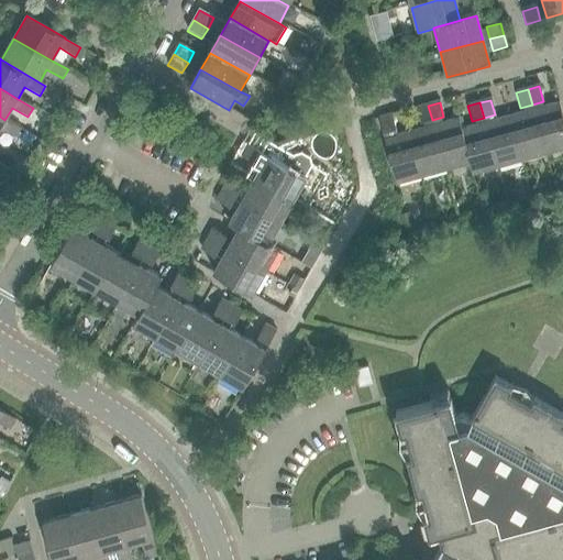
[(545,154),(562,149),(562,118),(559,103),(533,110),(545,154)]
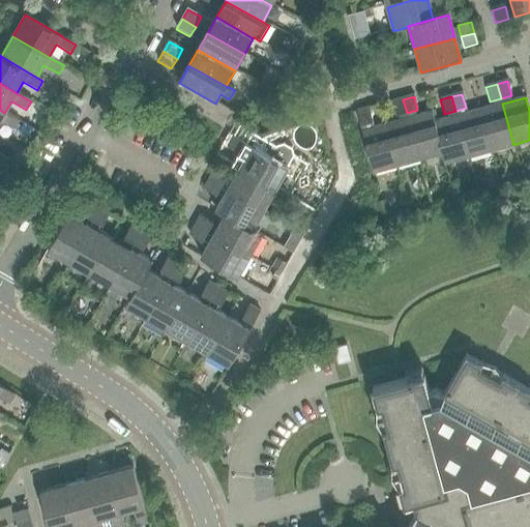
[(407,113),(403,99),(392,103),(395,116),(407,113)]
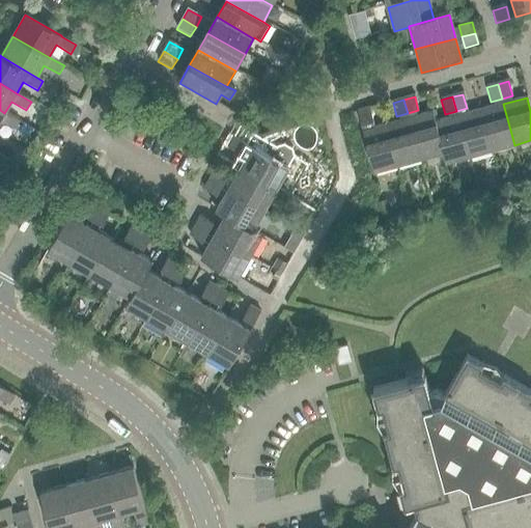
[(480,110),(492,151),(514,145),(503,104),(480,110)]
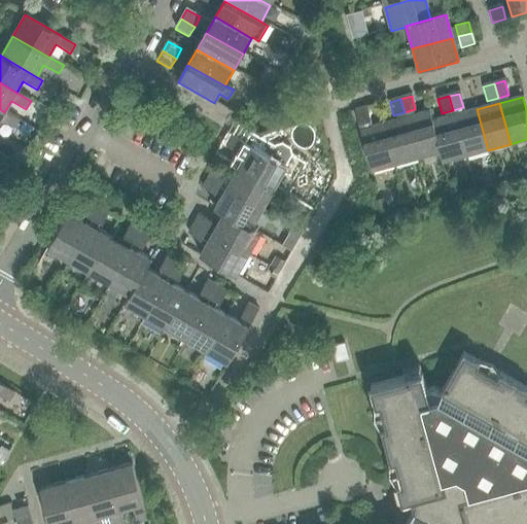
[(371,121),(366,108),(354,111),(358,126),(371,121)]
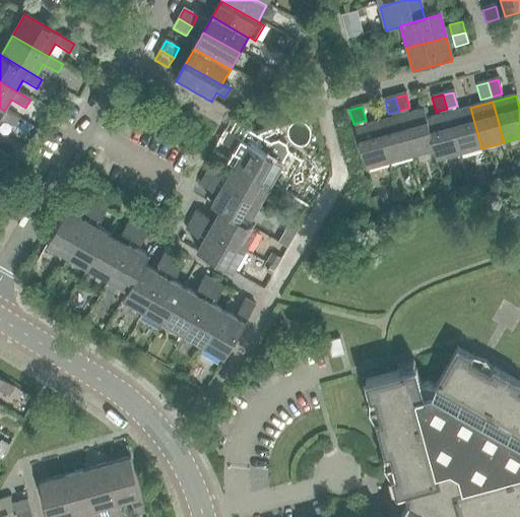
[(0,120),(14,128),(19,120),(4,111),(0,108),(0,120)]
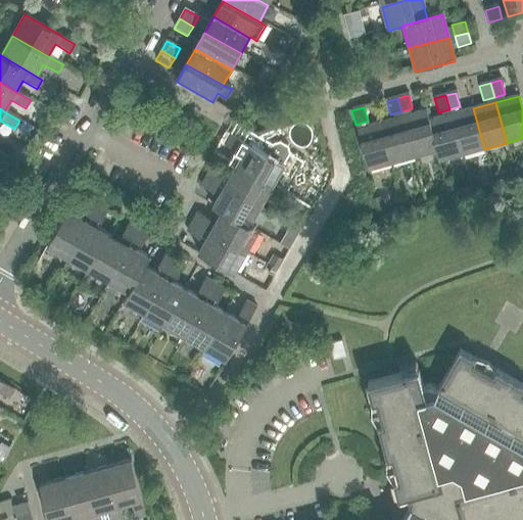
[(450,114),(462,155),(484,149),(473,108),(450,114)]
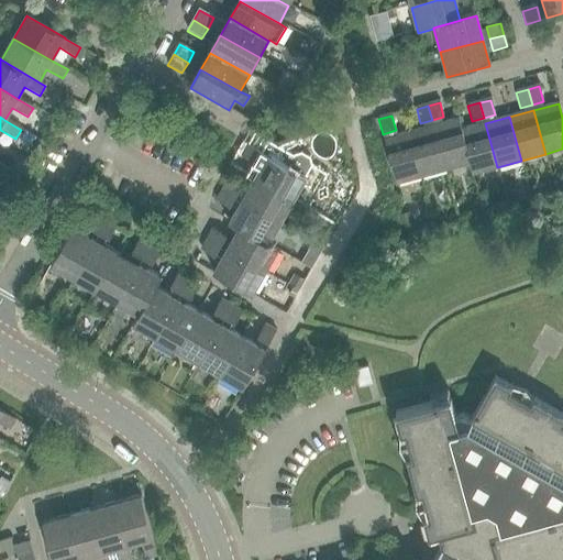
[(445,169),(470,163),(461,130),(462,130),(459,120),(433,127),(445,169)]
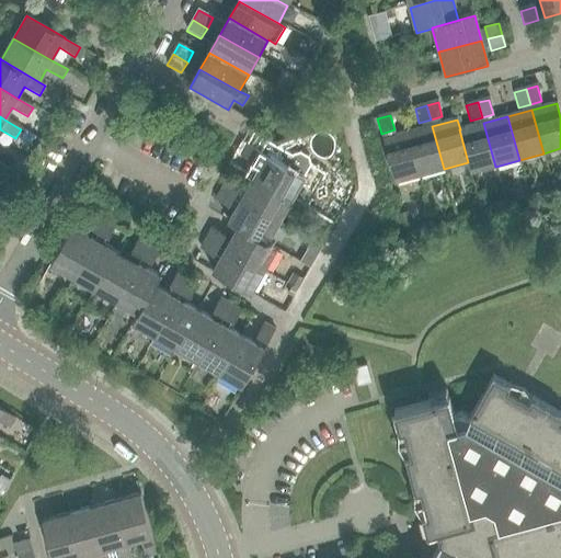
[(483,123),(460,129),(459,129),(468,162),(470,173),(495,167),(483,123)]
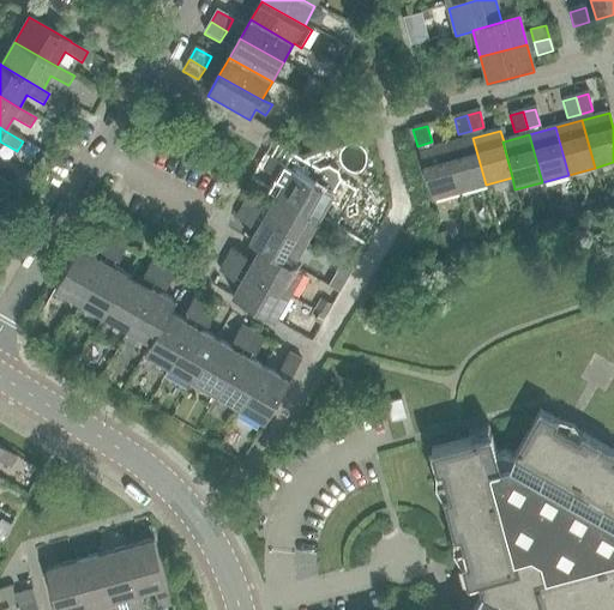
[(446,145),(459,192),(486,185),(473,138),(446,145)]
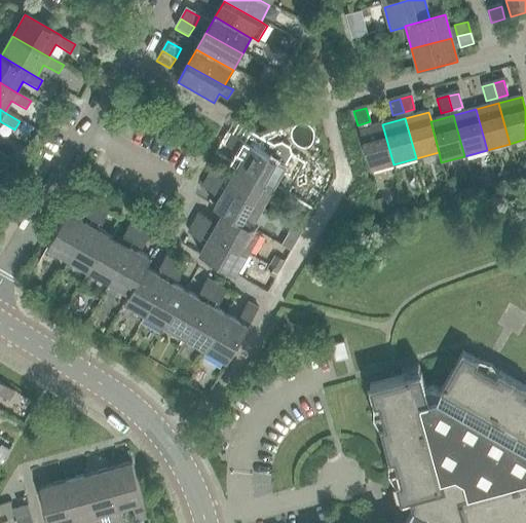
[(359,131),(370,171),(393,164),(382,124),(359,131)]
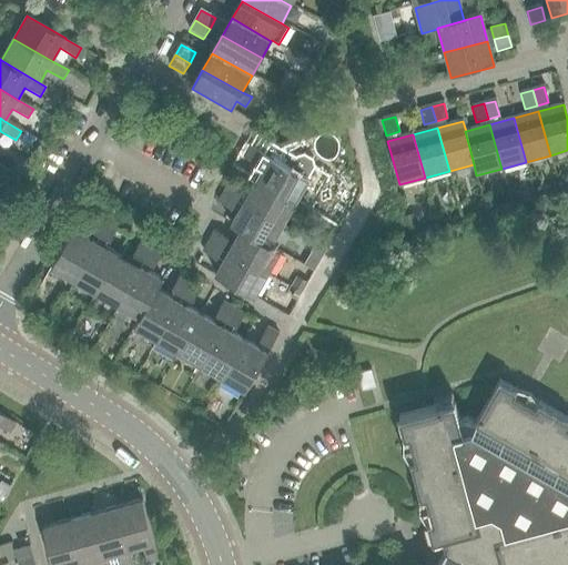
[(295,203),(308,181),(307,180),(313,171),(315,169),(313,161),(304,155),(296,158),(296,159),(276,148),(271,144),(264,155),(257,167),(263,170),(256,181),(295,203)]
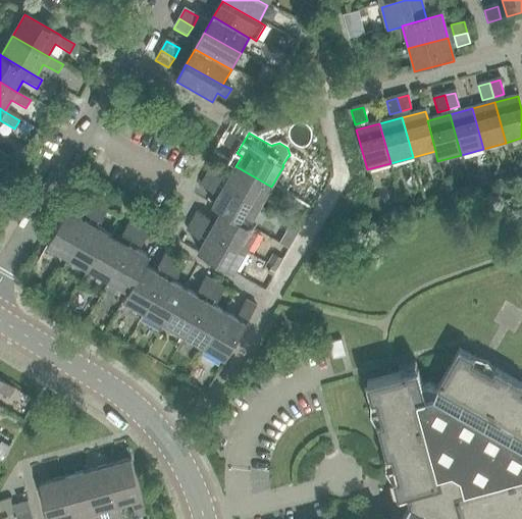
[(237,153),(243,143),(229,136),(223,146),(237,153)]
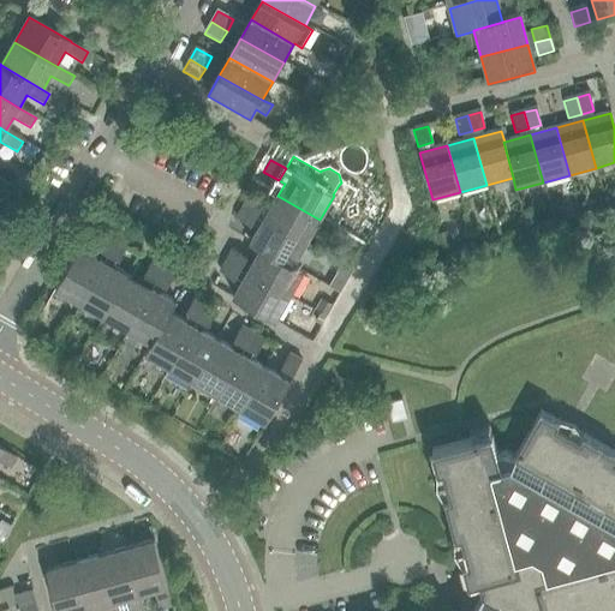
[(0,180),(0,201),(3,203),(12,187),(0,180)]
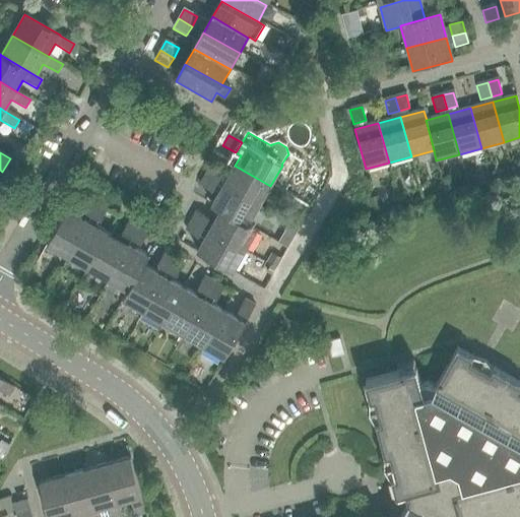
[(222,186),(259,206),(270,186),(235,166),(222,186)]
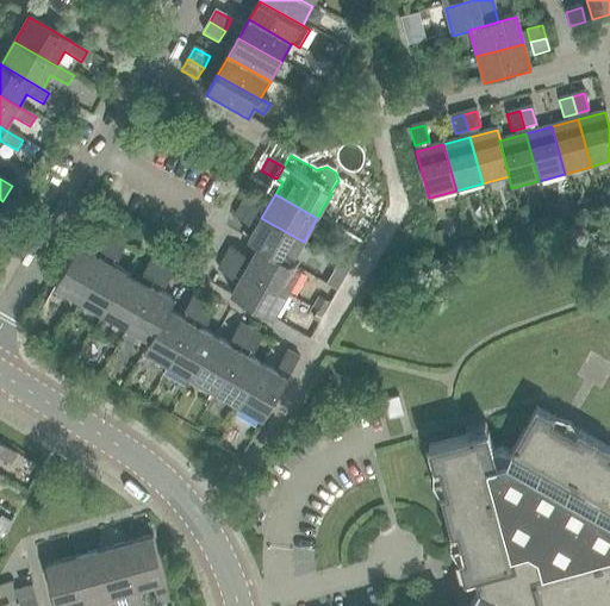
[(241,206),(255,214),(262,204),(248,195),(241,206)]
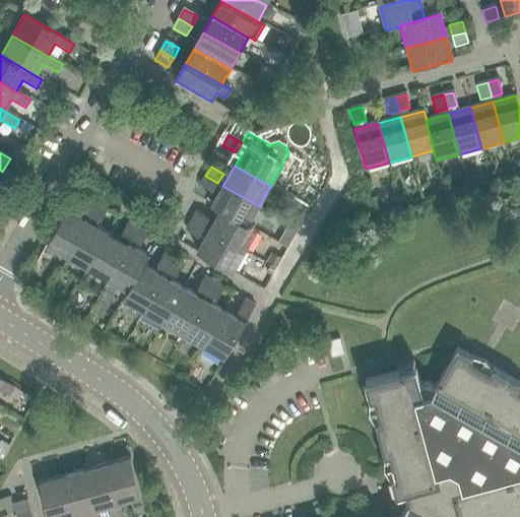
[(217,183),(205,176),(200,186),(212,193),(217,183)]
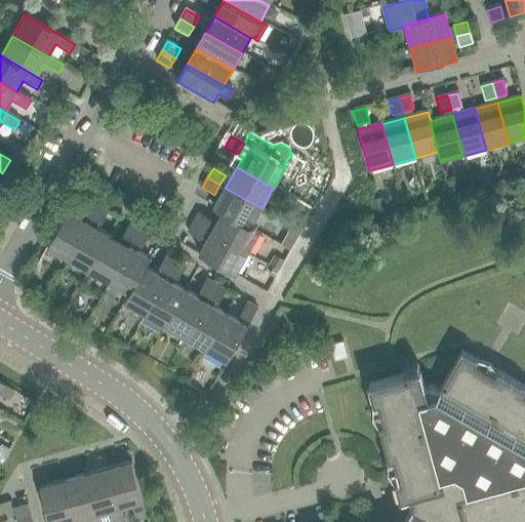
[(249,229),(250,229),(261,208),(225,188),(213,209),(221,214),(223,213),(249,229)]
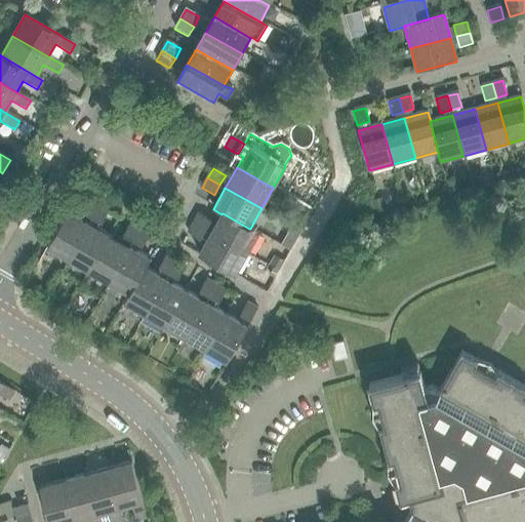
[(387,213),(382,200),(377,201),(373,202),(375,211),(376,216),(387,213)]
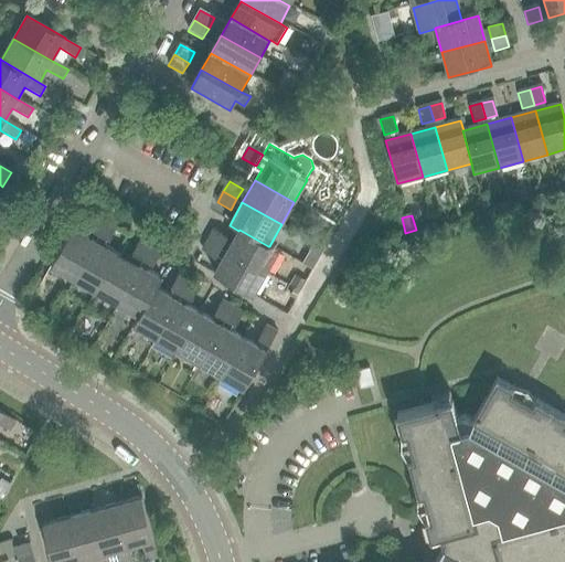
[(93,233),(98,236),(106,223),(96,216),(88,231),(93,233)]
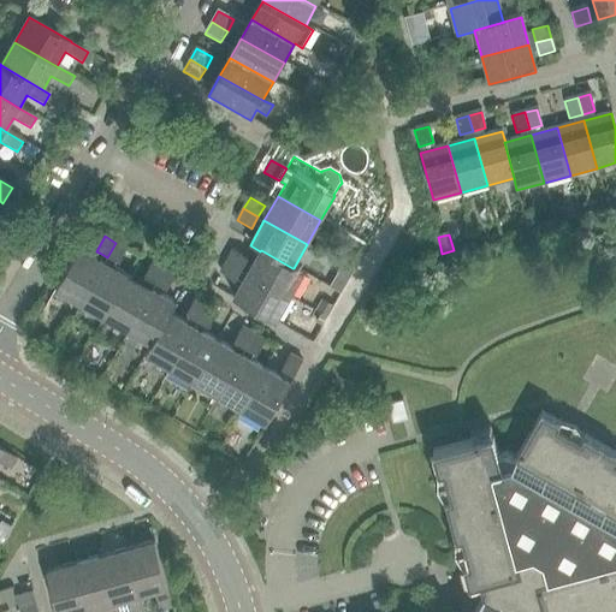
[(116,243),(107,257),(119,263),(128,249),(116,243)]
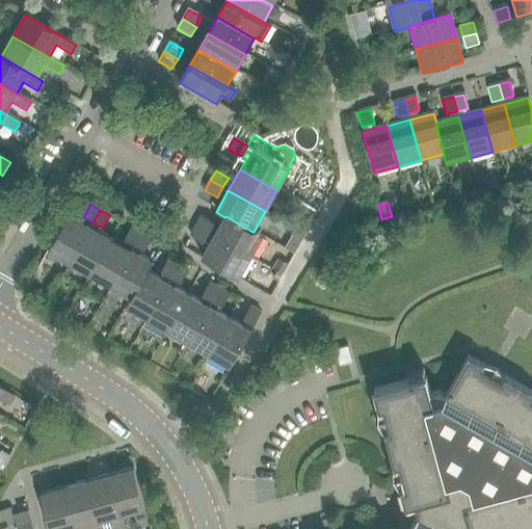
[(69,264),(89,228),(69,215),(48,253),(69,264)]
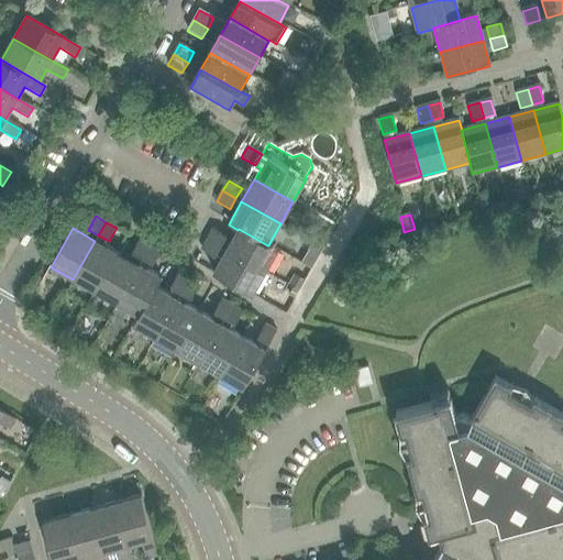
[(277,251),(268,245),(267,245),(239,229),(238,230),(225,251),(265,273),(277,251)]
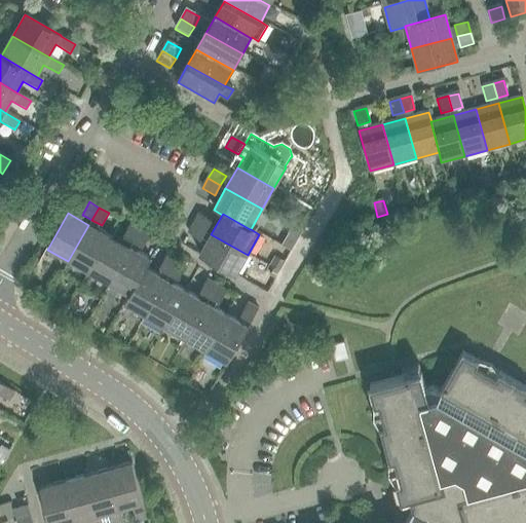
[(212,222),(199,215),(198,215),(193,224),(205,231),(212,222)]
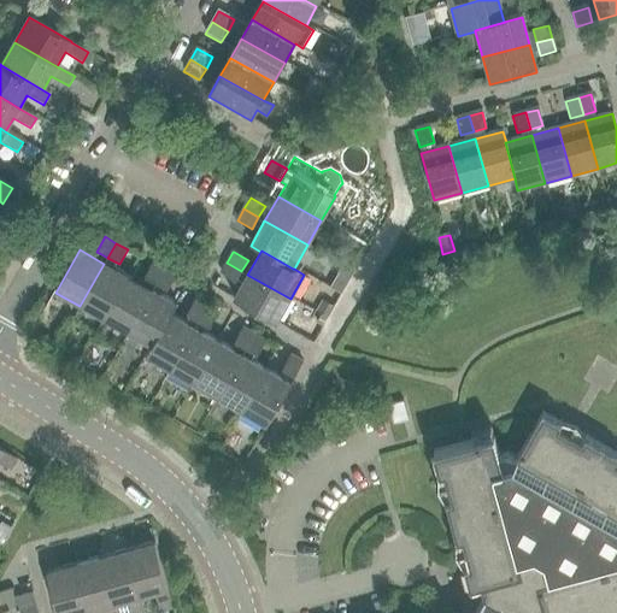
[(241,271),(227,263),(221,275),(235,283),(241,271)]
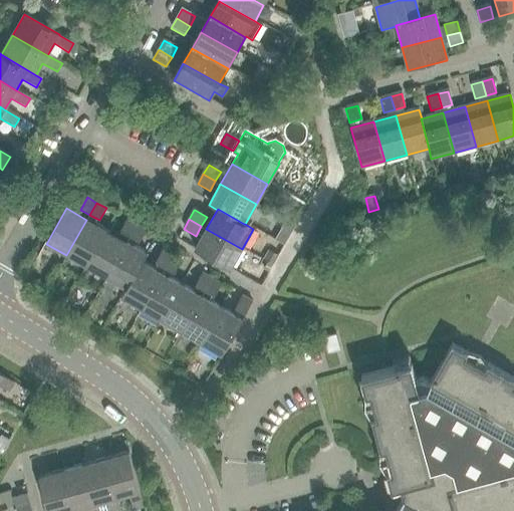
[(86,220),(66,255),(86,267),(106,231),(86,220)]
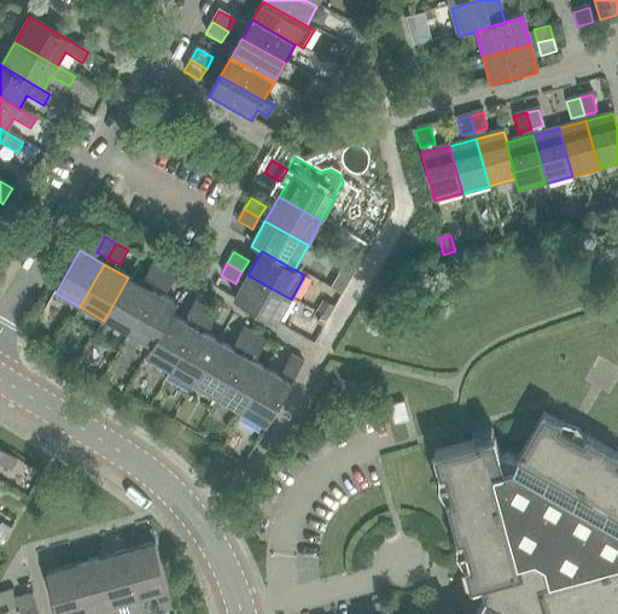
[(152,264),(144,279),(156,285),(164,270),(152,264)]
